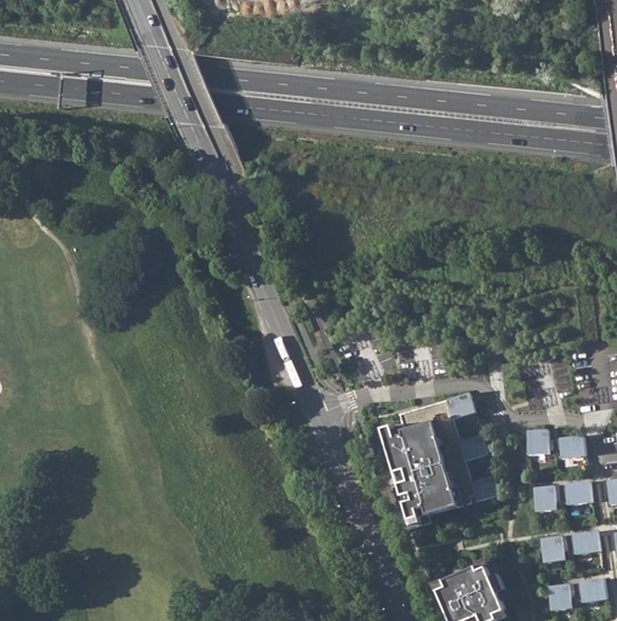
[(464,506),(433,404),(395,416),(398,426),(376,433),(382,453),(387,451),(394,476),(405,472),(409,483),(398,486),(405,511),(401,512),(407,531),(430,524),(428,517),(464,506)]
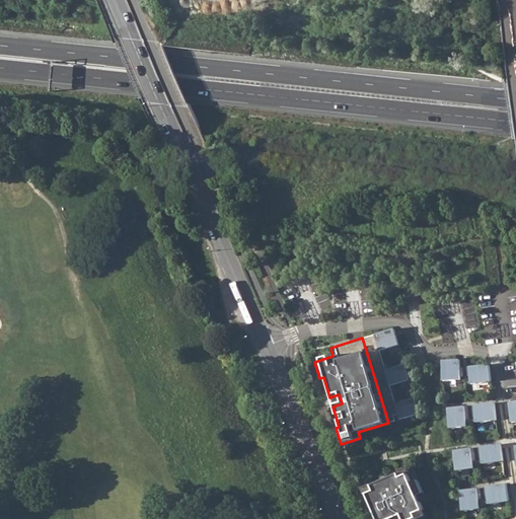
[(455,379),(454,359),(439,361),(440,380),(455,379)]
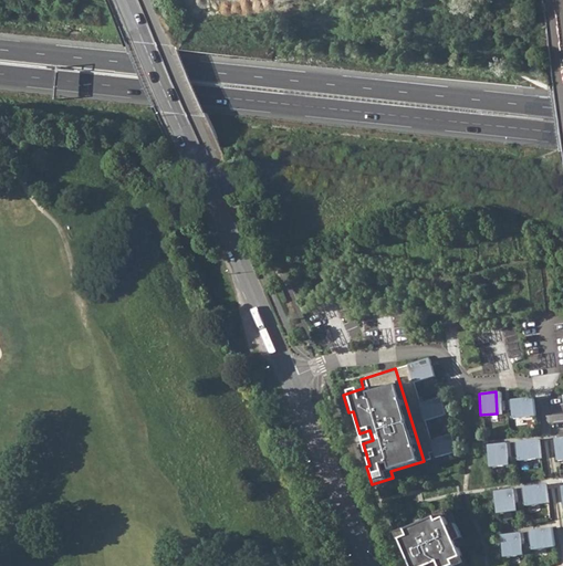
[(562,395),(562,407),(562,437),(553,439),(556,460),(562,459),(562,395)]
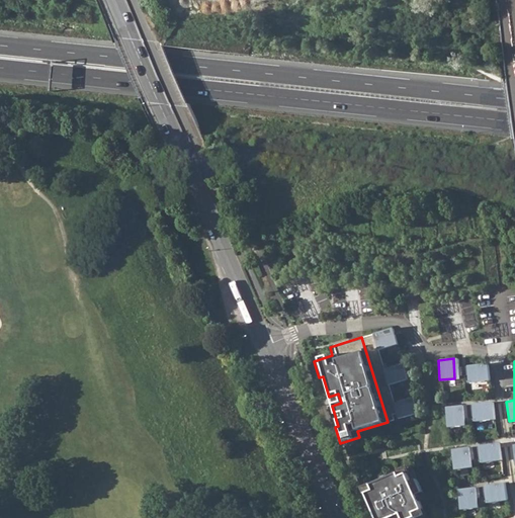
[(486,363),(465,365),(467,382),(488,380),(486,363)]
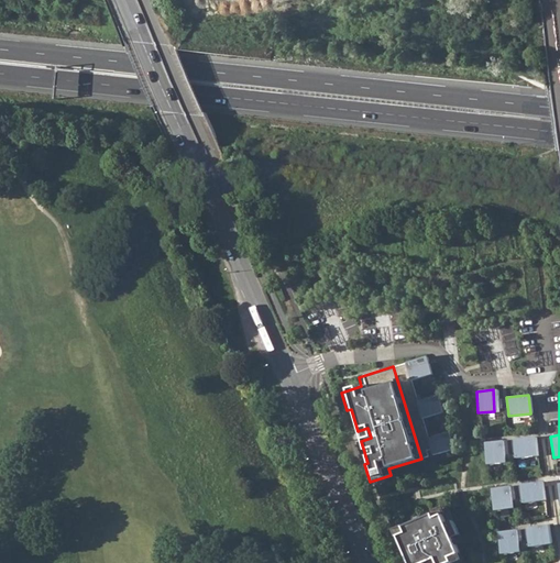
[(427,435),(431,454),(453,449),(449,430),(427,435)]
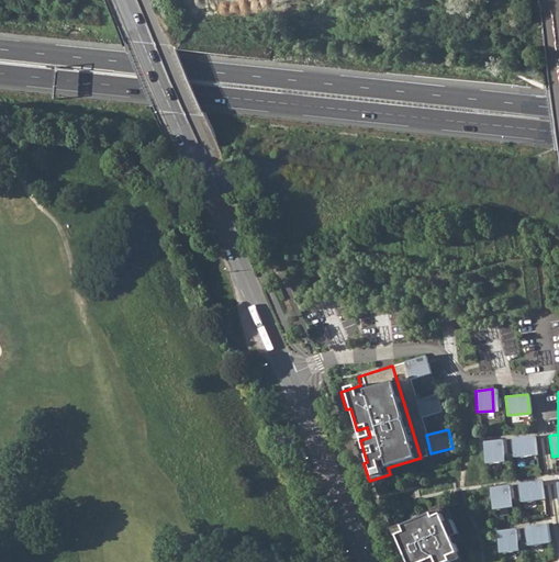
[(533,436),(511,438),(513,457),(534,454),(533,436)]
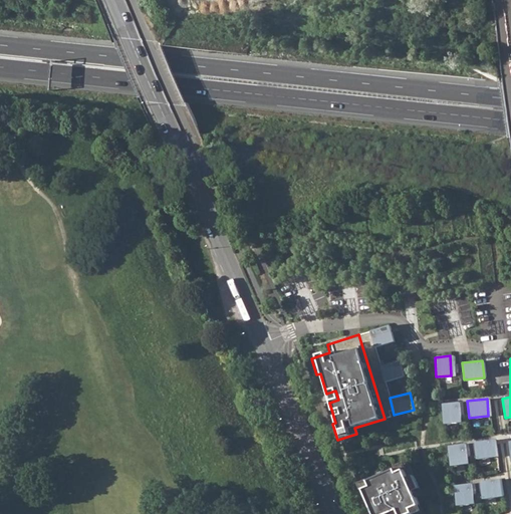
[(457,402),(440,404),(442,424),(459,422),(457,402)]
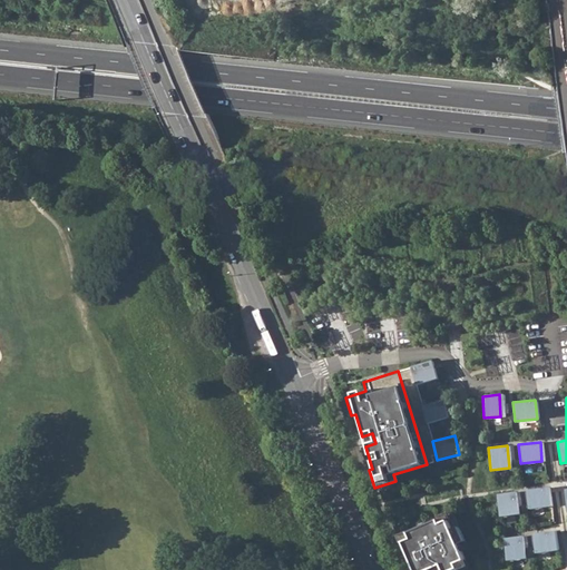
[(546,488),(525,490),(527,509),(549,505),(546,488)]
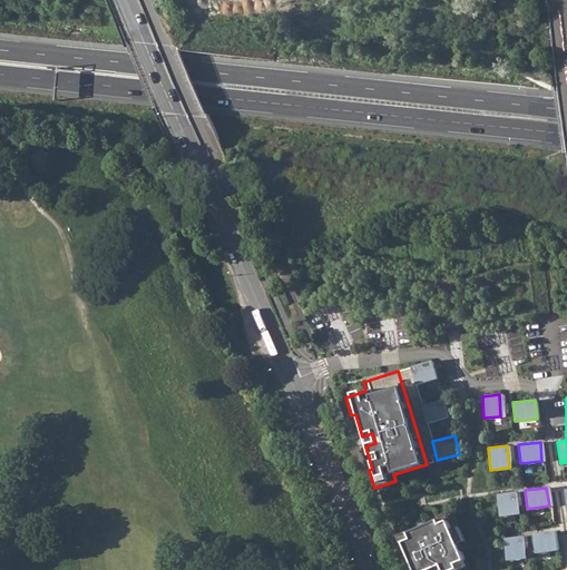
[(517,514),(514,492),(495,494),(497,517),(517,514)]
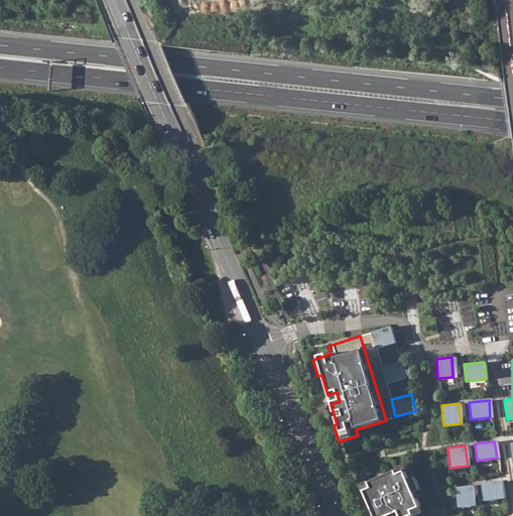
[(366,484),(365,482),(357,486),(369,505),(373,515),(412,515),(413,515),(411,511),(419,508),(413,493),(419,491),(408,466),(366,484)]
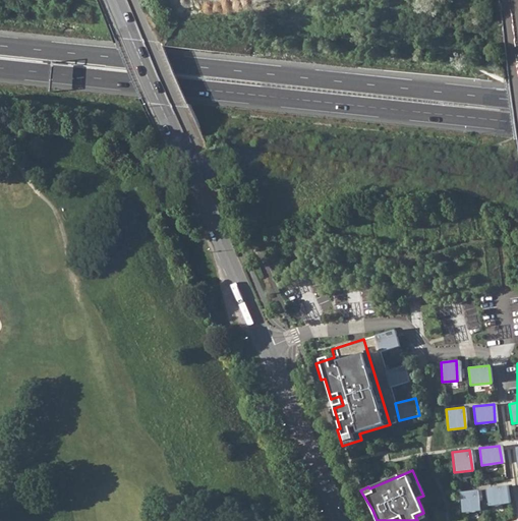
[(505,485),(485,488),(487,506),(507,503),(505,485)]
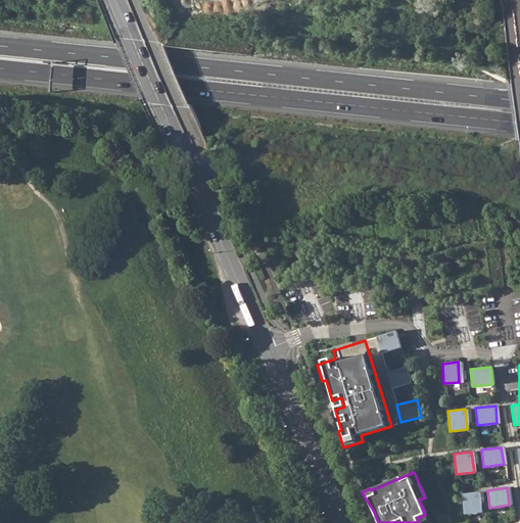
[(479,512),(477,491),(460,494),(463,514),(479,512)]
